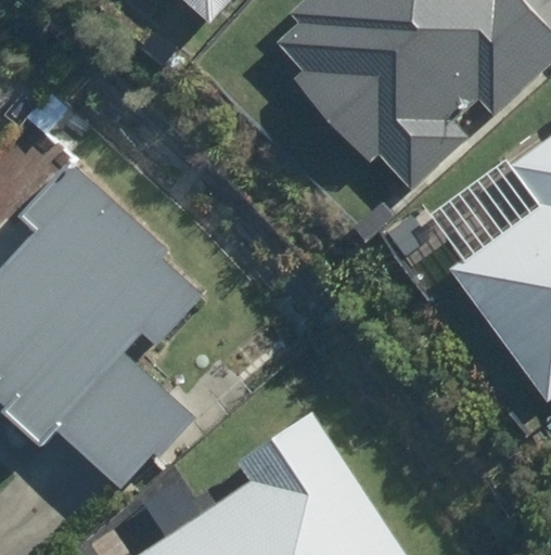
[(170,0),(203,27),(226,0),(170,0)]
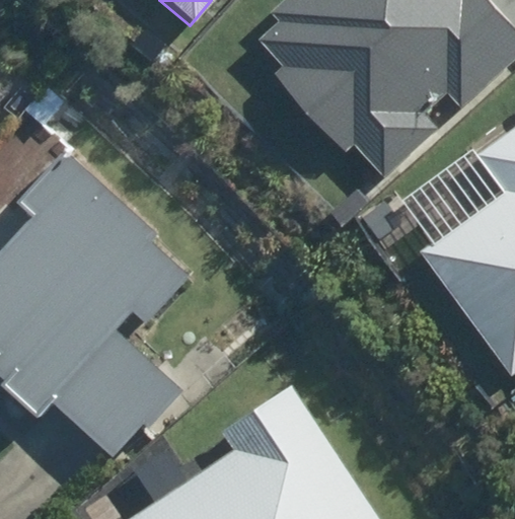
[(282,0),(273,9),(282,18),(259,40),(283,65),(271,76),(344,152),(350,146),(380,178),(434,127),(423,116),(443,96),(455,109),(514,52),(514,32),(483,0),(282,0)]
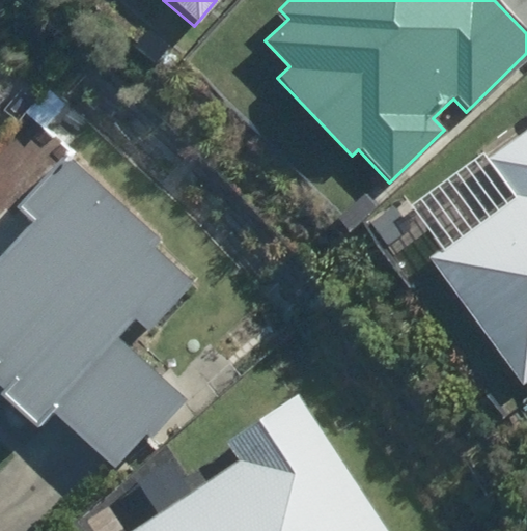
[(430,260),(522,382),(526,378),(526,123),(488,154),(518,194),(430,260)]
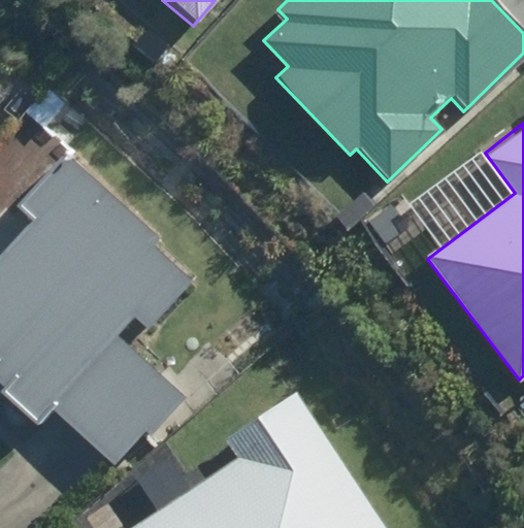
[(14,200),(31,217),(0,250),(0,385),(44,426),(55,415),(113,470),(182,397),(116,336),(132,320),(142,329),(191,277),(154,244),(160,238),(63,149),(14,200)]
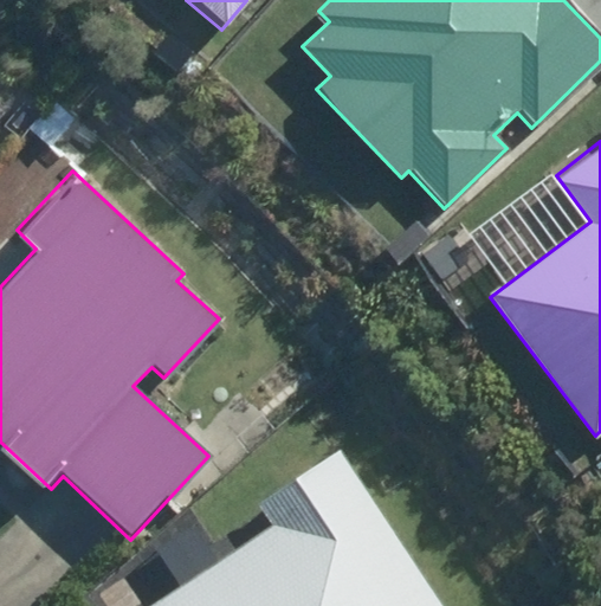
[(279,521),(155,605),(448,605),(340,447),(265,500),(279,521)]
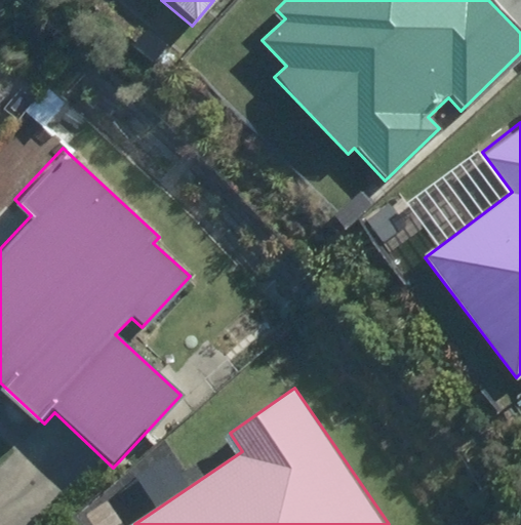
All buildings are outlined.
